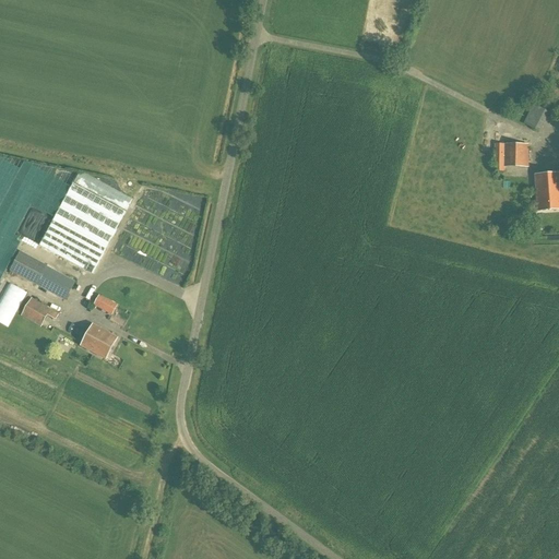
[(523,125),(539,132),(549,113),(534,105),(523,125)]
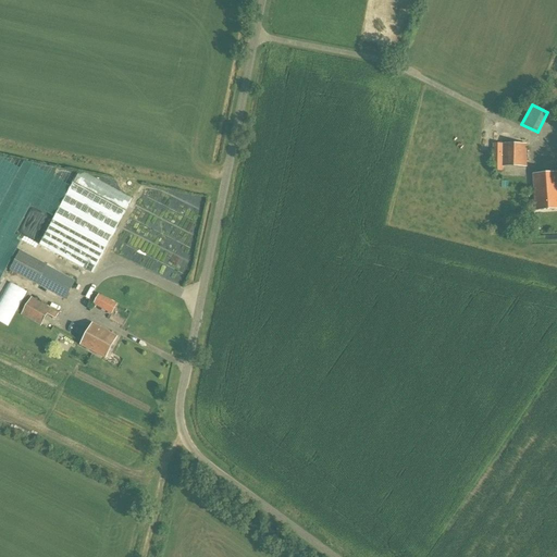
[(528,166),(527,144),(493,145),(493,171),(503,171),(503,168),(528,166)]
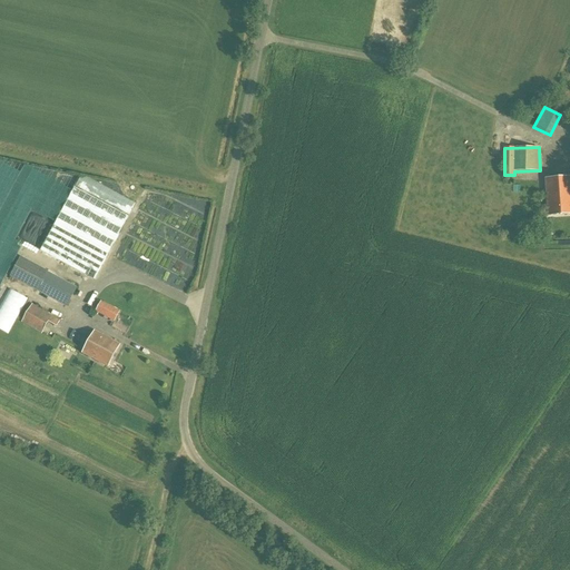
[(0,286),(22,245),(15,241),(32,209),(56,223),(41,251),(95,279),(127,215),(75,187),(72,190),(26,165),(0,212),(0,286)]
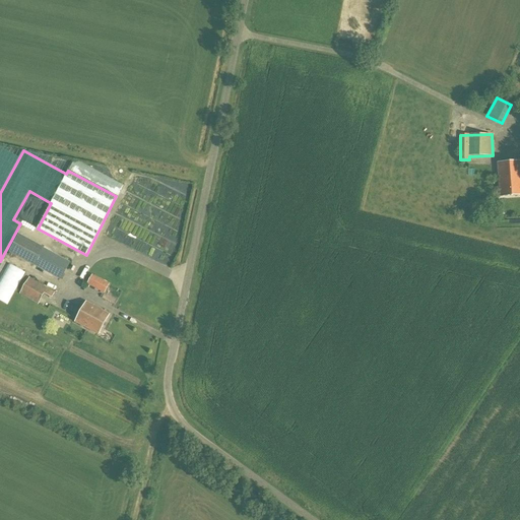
[(519,161),(498,164),(500,196),(519,195),(519,161)]
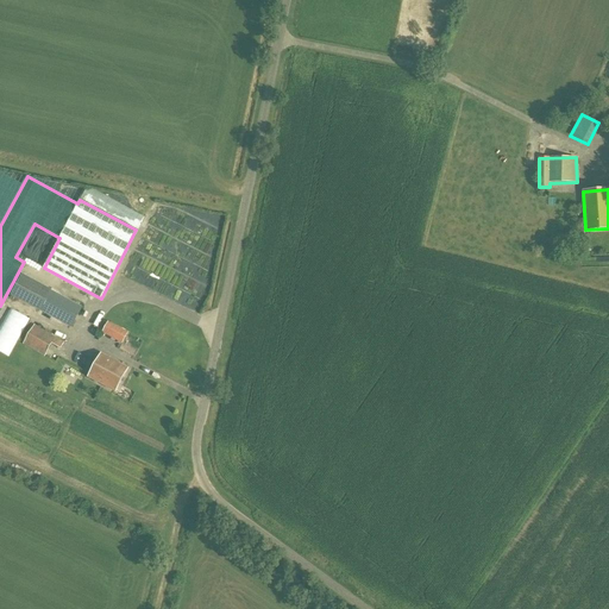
[(11,295),(71,327),(82,307),(22,275),(11,295)]
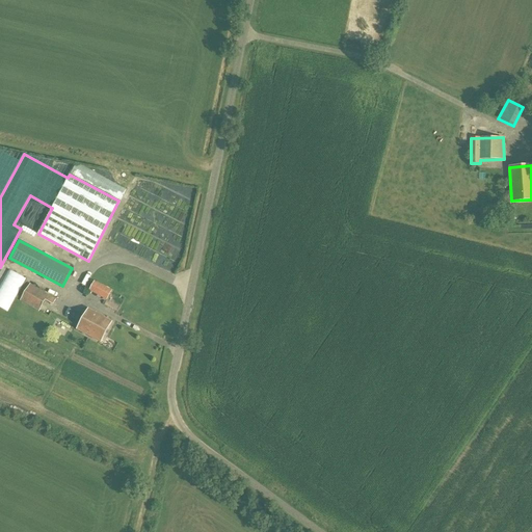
[(151,250),(150,264),(173,267),(174,262),(180,263),(182,248),(170,247),(170,245),(157,243),(156,251),(151,250)]
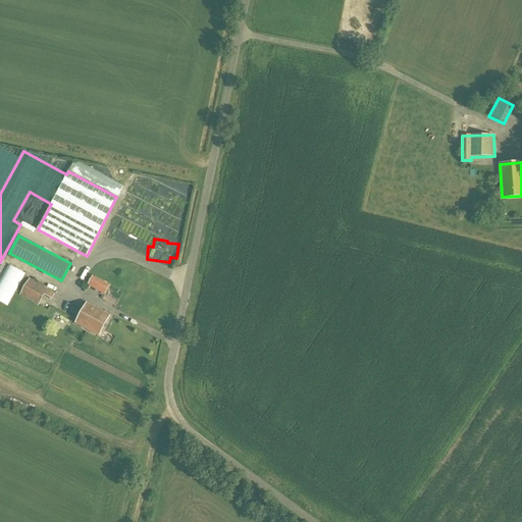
[(0,285),(0,289),(4,291),(0,301),(0,303),(10,307),(23,272),(8,266),(0,285)]
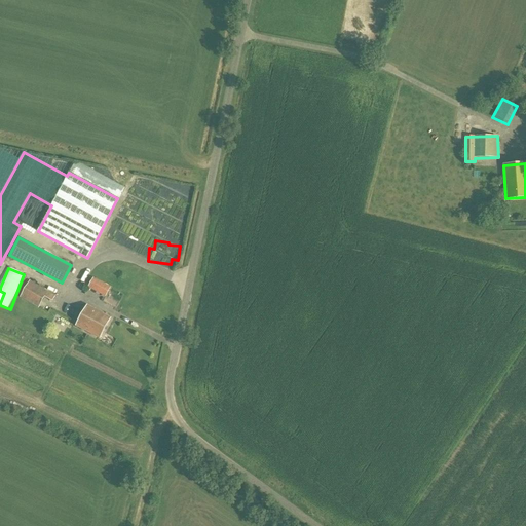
[(88,287),(106,297),(111,288),(94,277),(88,287)]
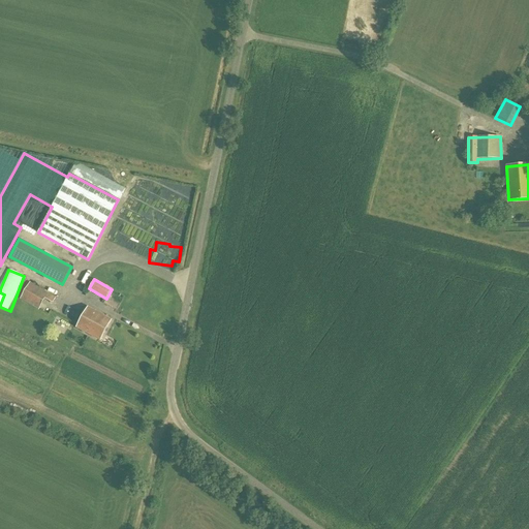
[(30,282),(20,299),(38,310),(45,299),(53,303),(56,298),(30,282)]
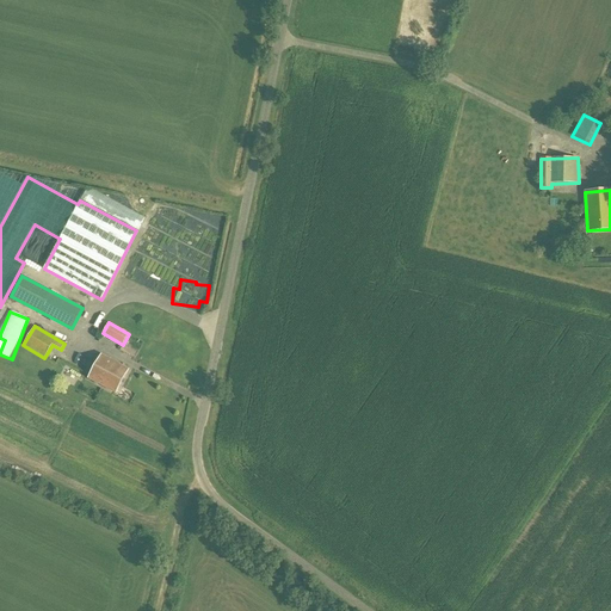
[(88,378),(103,387),(110,375),(105,372),(111,360),(102,356),(88,378)]
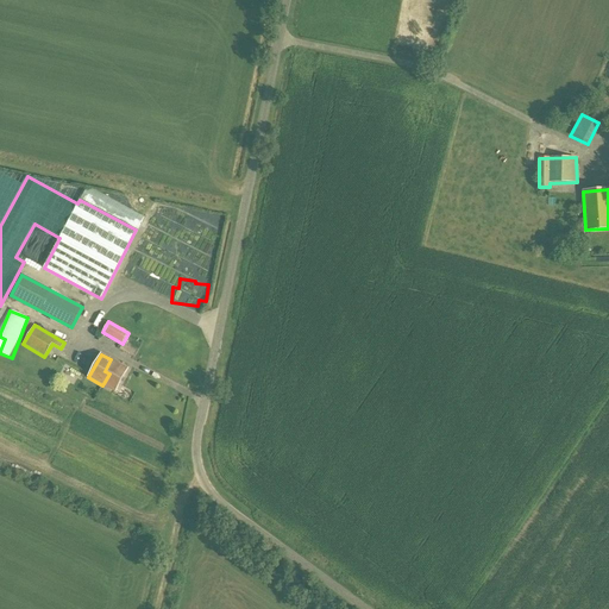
[(110,374),(102,385),(115,393),(129,369),(111,359),(105,371),(110,374)]
